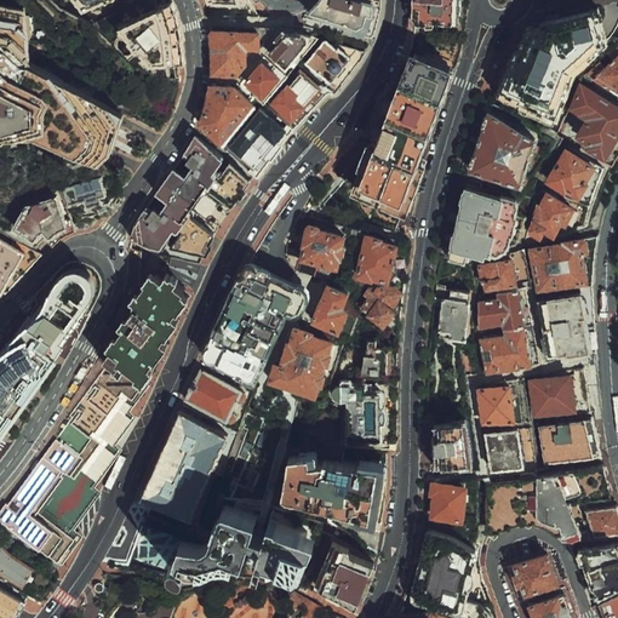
[(130,155),(141,107),(50,61),(50,12),(21,0),(11,0),(0,3),(0,132),(10,131),(51,130),(116,162),(130,155)]
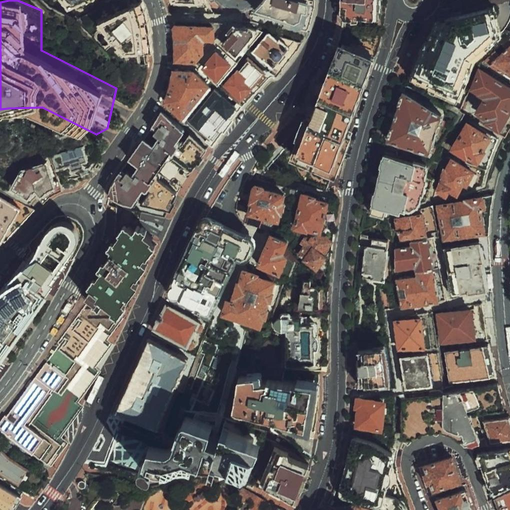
[(35,0),(47,10),(63,0),(35,0)]
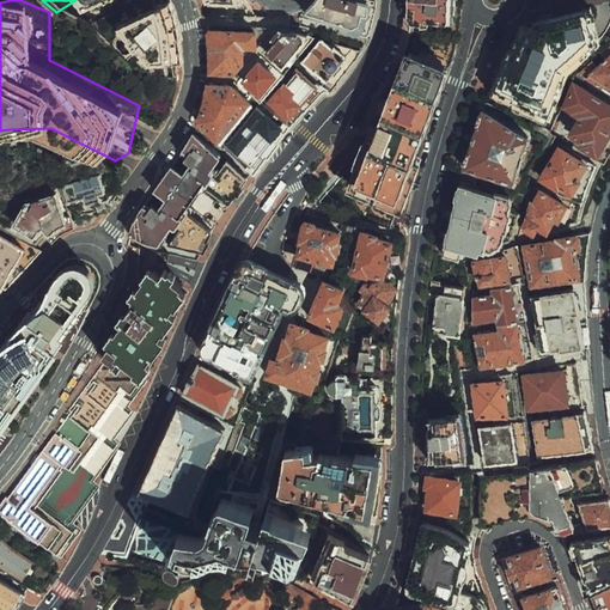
[(169,0),(159,0),(111,28),(139,61),(140,78),(180,73),(180,53),(180,34),(177,18),(172,7),(169,0)]
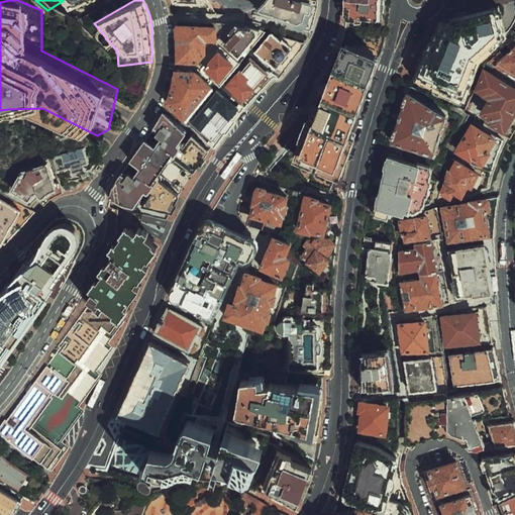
[(314,3),(301,0),(262,0),(255,12),(303,30),(308,32),(314,3)]
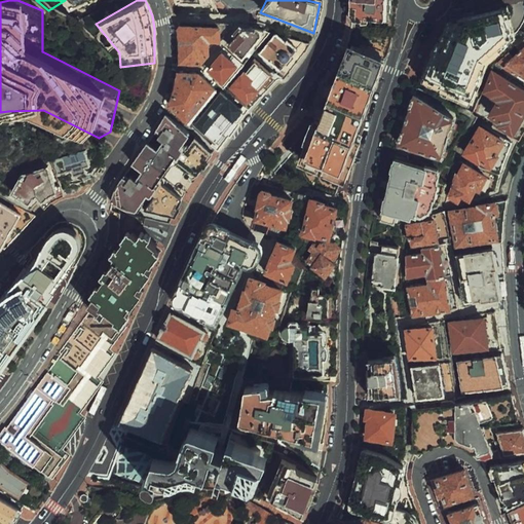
[(390,0),(347,0),(348,23),(390,21),(390,0)]
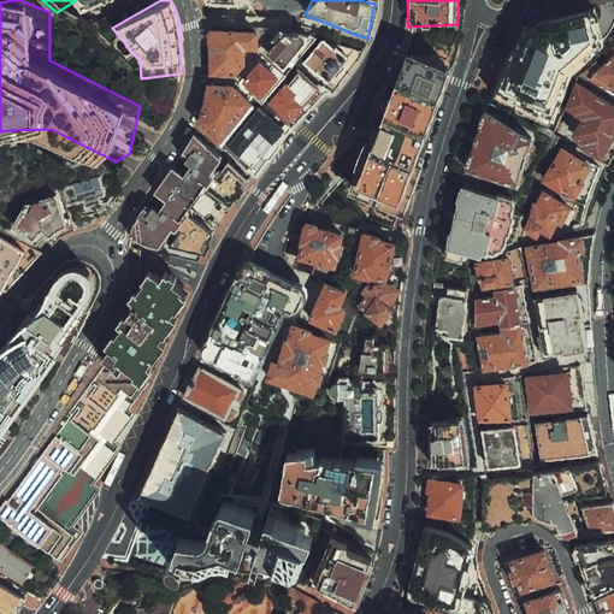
[(592,5),(529,23),(511,41),(490,99),(555,119),(565,90),(573,69),(600,41),(592,5)]
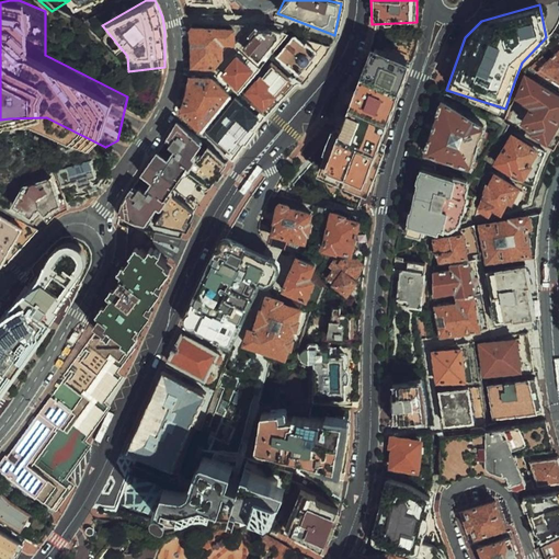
[(234,25),(185,27),(189,70),(212,68),(226,49),(220,49),(219,45),(235,43),(234,25)]
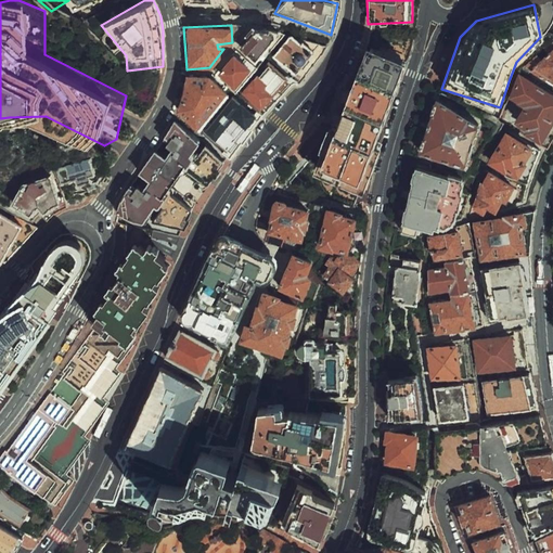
[(252,33),(239,48),(253,61),(275,31),(266,25),(256,35),(252,33)]
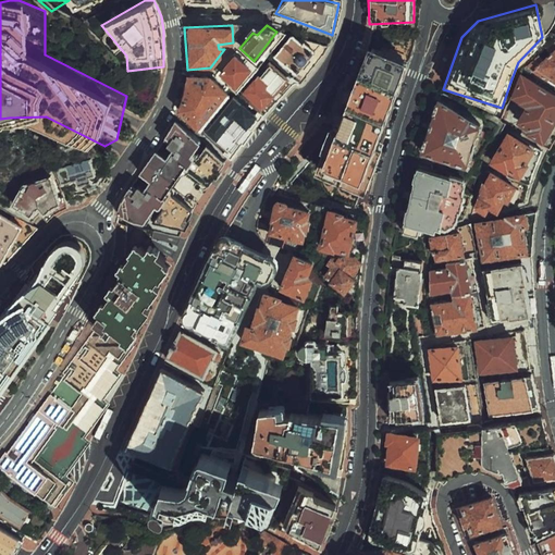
[(313,51),(291,35),(272,59),(294,77),(313,51)]
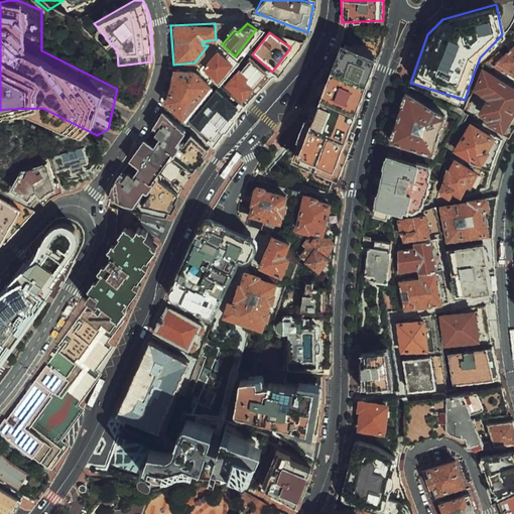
[(379,51),(344,38),(311,117),(348,130),(379,51)]
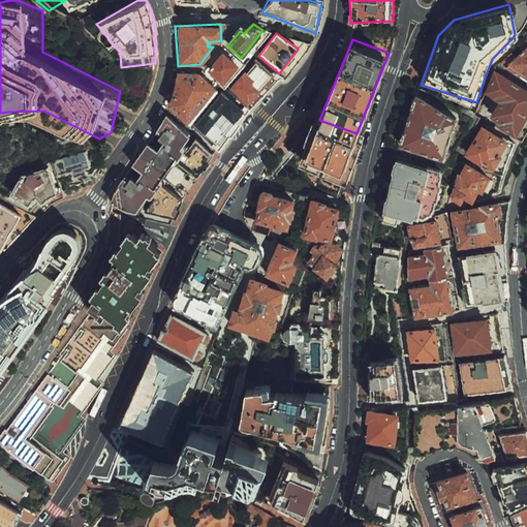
[(526,45),(518,55),(509,62),(504,70),(526,83),(526,45)]
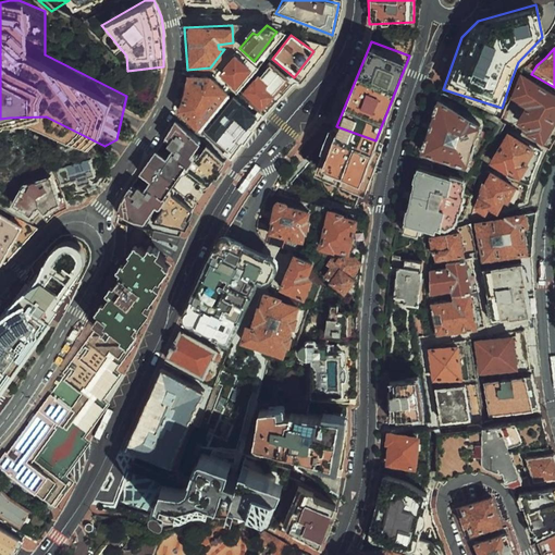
[(255,71),(232,53),(214,73),(236,90),(255,71)]
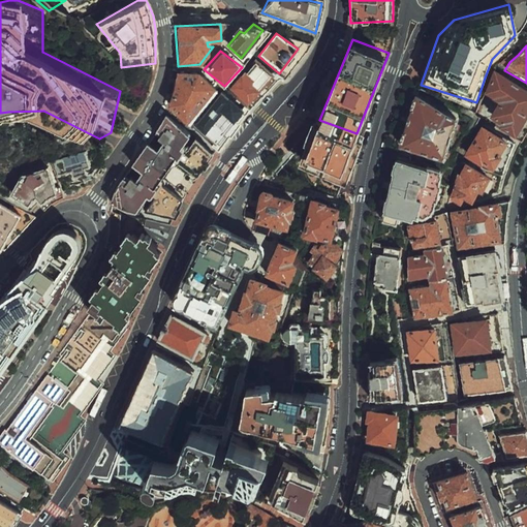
[(198,72),(176,71),(173,87),(167,106),(187,123),(216,86),(198,72)]
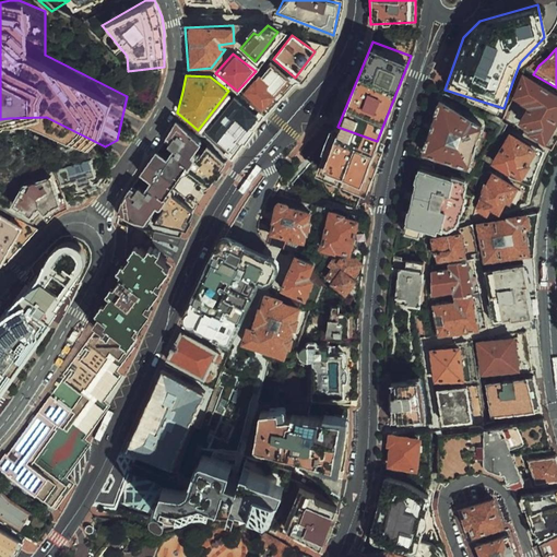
[(556,95),(521,75),(511,101),(524,110),(517,127),(528,131),(526,137),(547,146),(556,126),(556,95)]
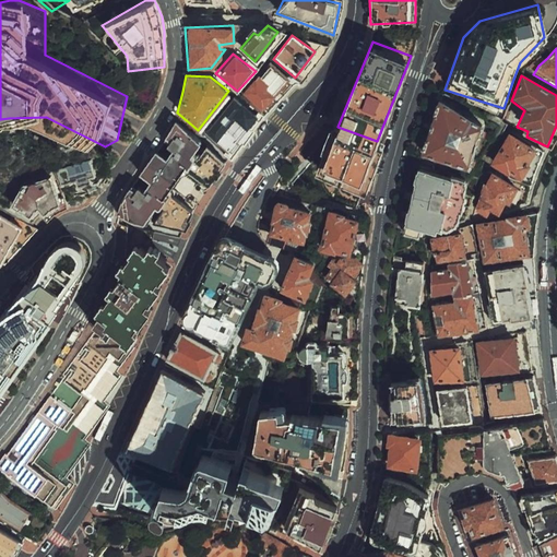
[(277,94),(255,78),(240,96),(262,114),(277,94)]
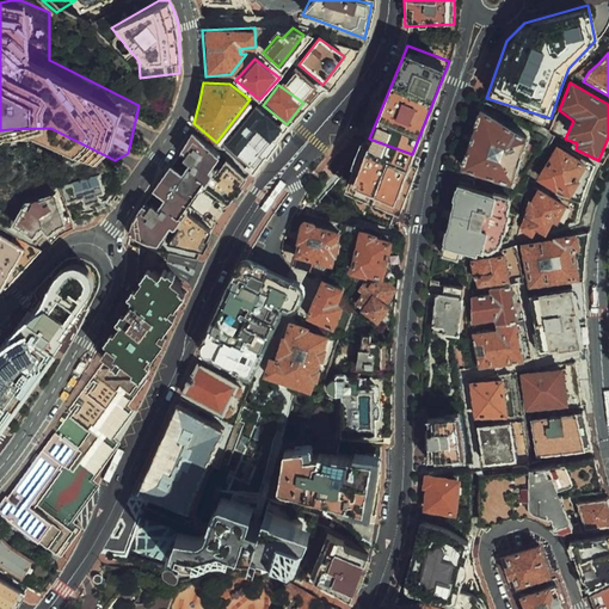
[(529,131),(479,104),(460,170),(512,185),(529,131)]
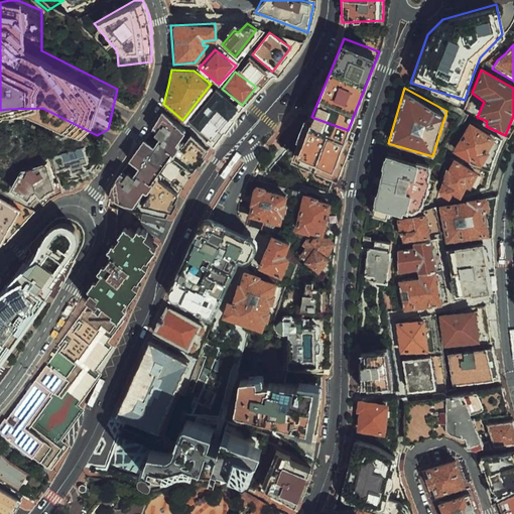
[(237,110),(212,92),(194,116),(190,113),(183,123),(212,144),(237,110)]
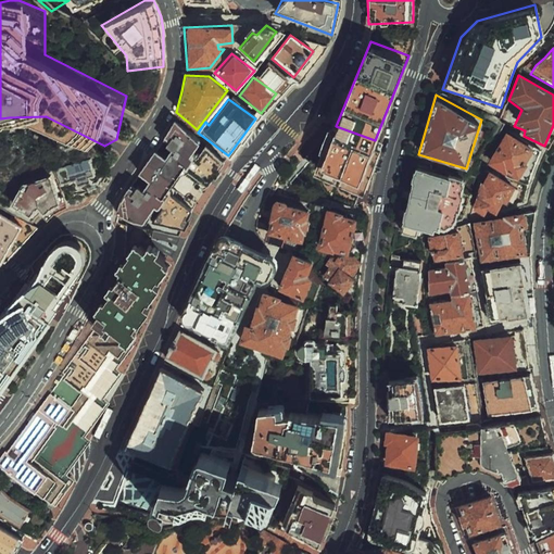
[(198,140),(175,122),(163,141),(171,148),(165,158),(156,152),(140,177),(148,181),(140,196),(129,188),(116,208),(115,215),(127,221),(142,223),(153,206),(163,211),(148,226),(184,231),(187,225),(185,221),(192,210),(171,197),(186,174),(206,188),(212,177),(215,180),(219,173),(216,171),(224,164),(204,148),(196,159),(191,155),(188,151),(198,140)]
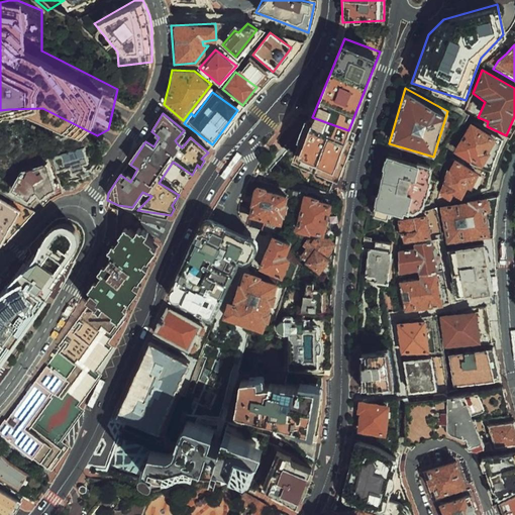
[(348,130),(312,117),(305,114),(295,140),(300,142),(293,161),(336,179),(354,132),(348,130)]
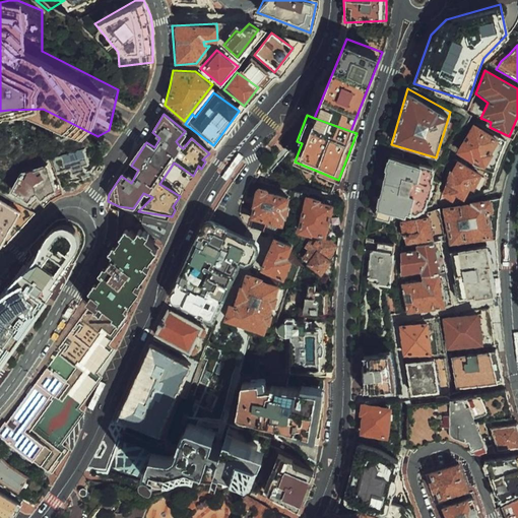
[(506,143),(479,123),(463,156),(491,176),(506,143)]
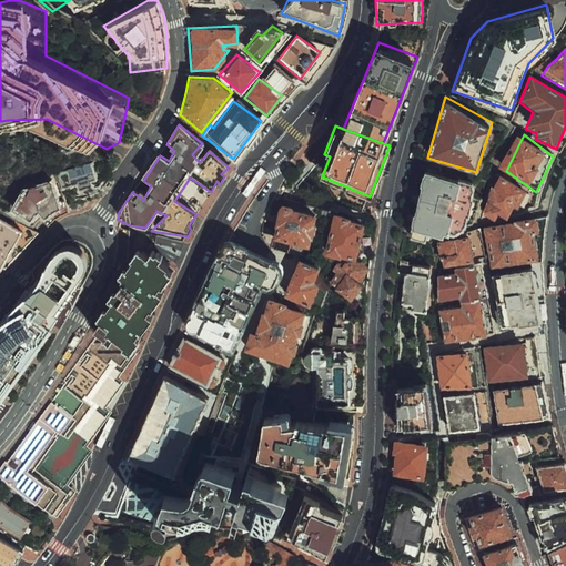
[(103,177),(86,164),(78,173),(64,179),(76,200),(92,195),(103,177)]
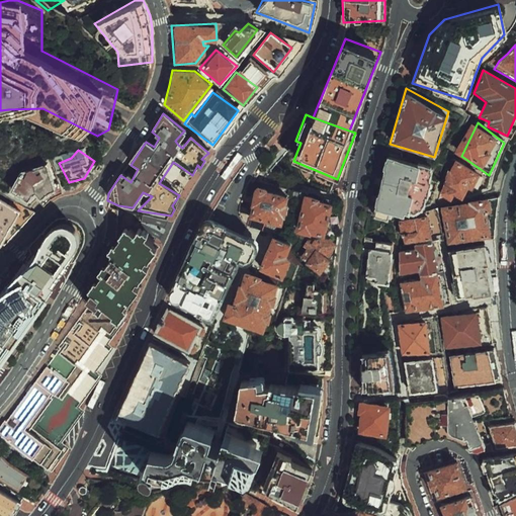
[(434,169),(388,156),(374,216),(389,220),(390,211),(403,212),(414,212),(423,209),(434,202),(437,181),(432,180),(434,169)]
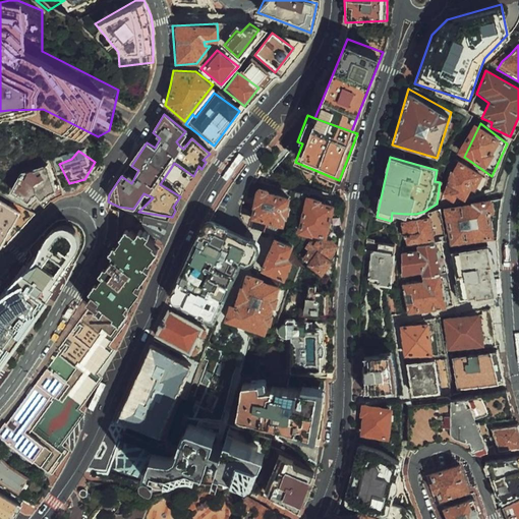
[(491,182),(458,165),(451,174),(441,195),(453,203),(457,196),(464,199),(489,190),(491,182)]
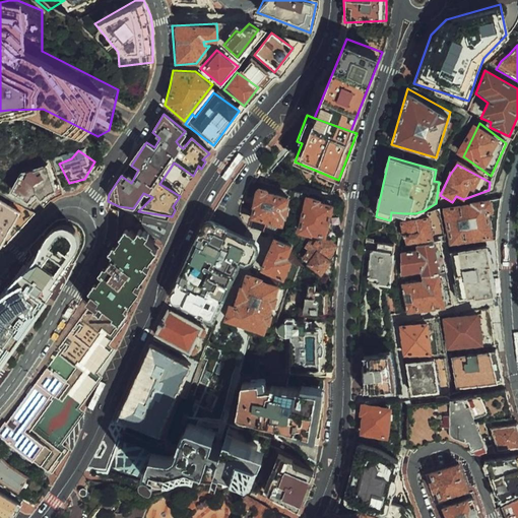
[(40,211),(61,193),(49,167),(26,175),(9,200),(26,210),(31,201),(40,211)]
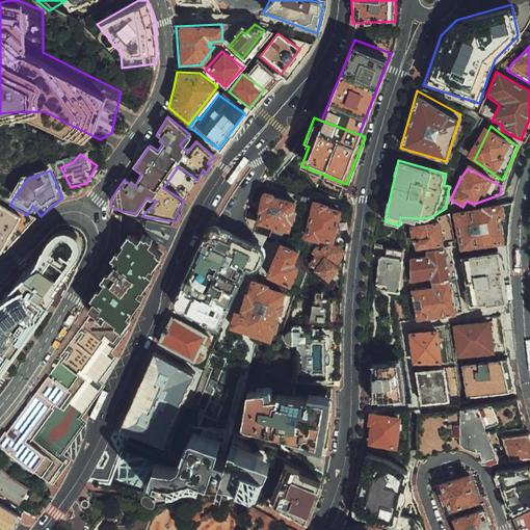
[(297,199),(261,190),(255,223),(288,233),(295,217),(297,199)]
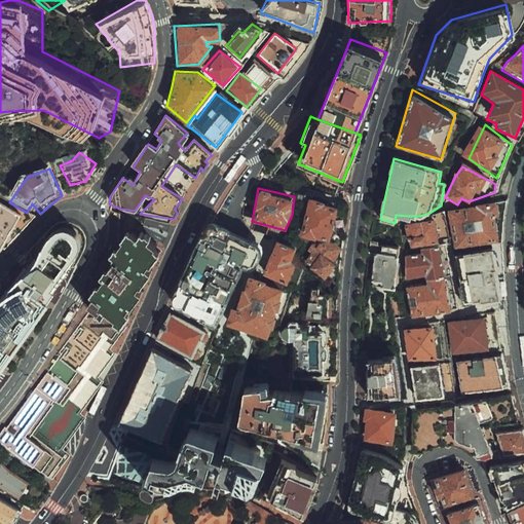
[(337,206),(308,199),(300,233),(329,239),(337,206)]
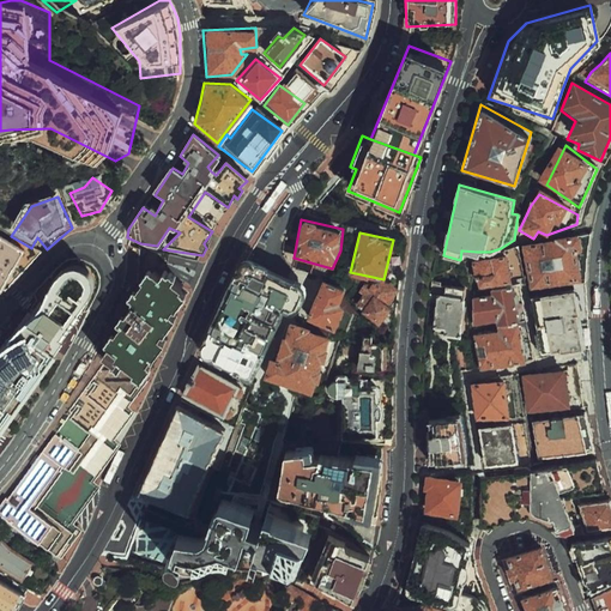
[(588,234),(518,247),(528,290),(582,284),(581,267),(585,250),(588,234)]
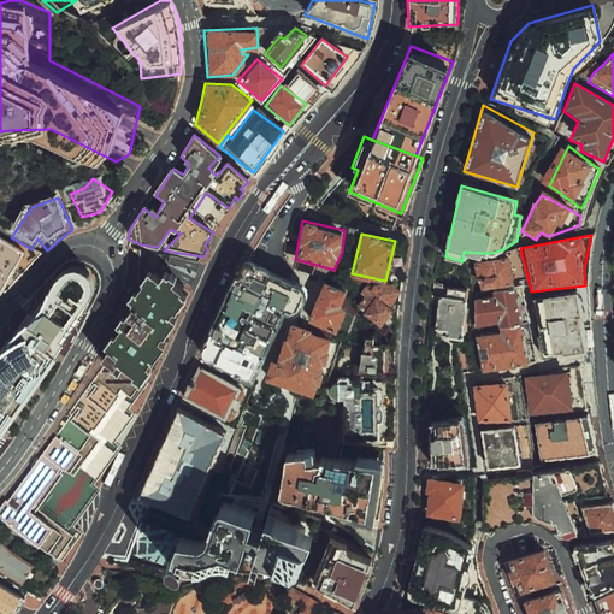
[(27,254),(0,238),(0,290),(5,294),(27,254)]
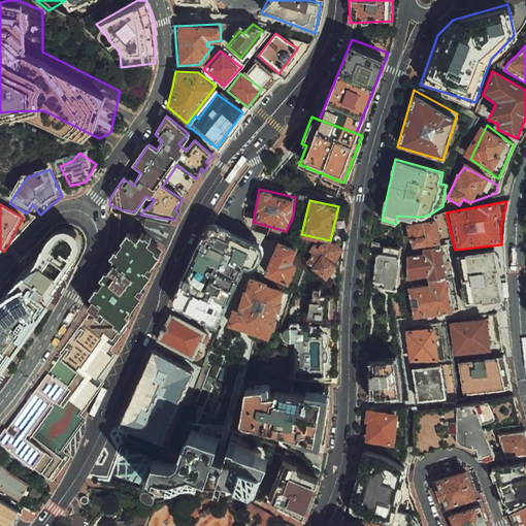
[(439,219),(405,226),(412,249),(444,243),(439,219)]
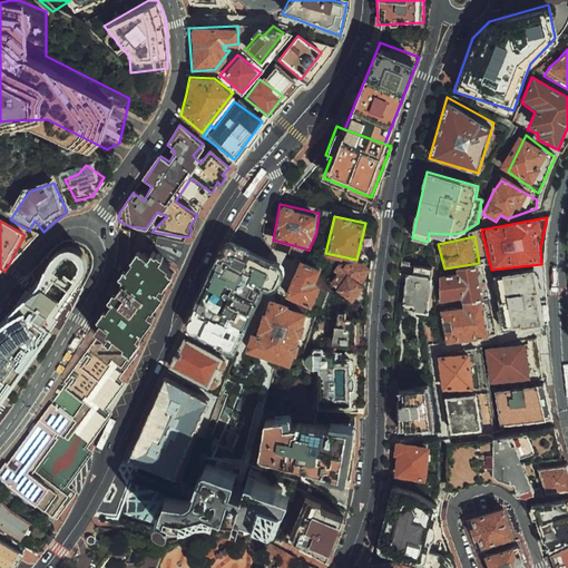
[(272,264),(225,242),(182,330),(228,352),(272,264)]
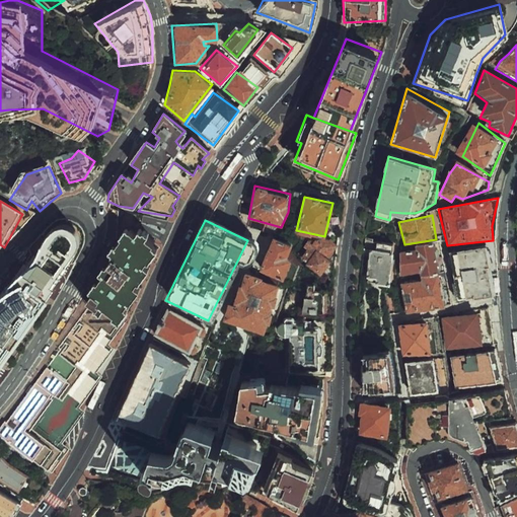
[(41,245),(32,263),(13,279),(0,292),(0,363),(59,279),(75,253),(73,238),(63,231),(52,234),(41,245)]
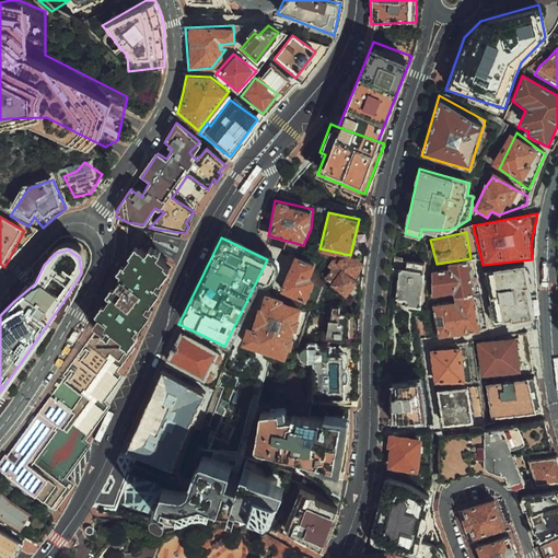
[(148,288),(162,269),(147,258),(152,252),(150,251),(144,257),(136,251),(116,278),(121,282),(116,290),(113,288),(104,300),(107,302),(104,305),(102,303),(91,317),(94,320),(90,326),(126,353),(138,337),(132,334),(147,315),(141,311),(154,292),(148,288)]
